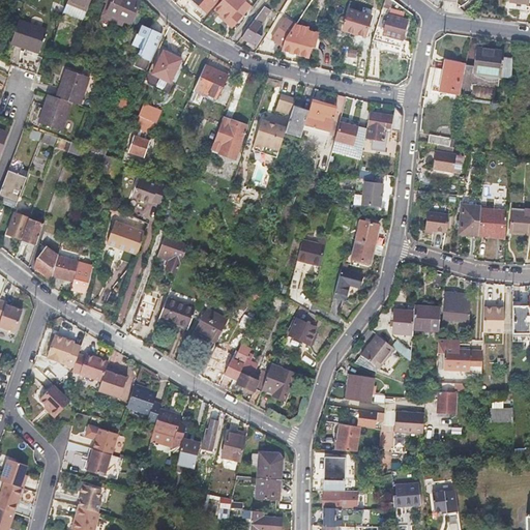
[(92,0),(69,0),(65,15),(85,22),(92,0)]
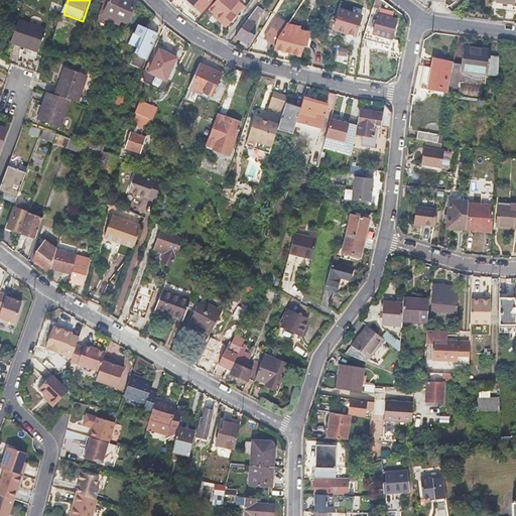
[(132,12),(133,9),(135,5),(129,0),(102,0),(102,2),(106,4),(101,17),(121,26),(123,21),(127,10),(132,12)]
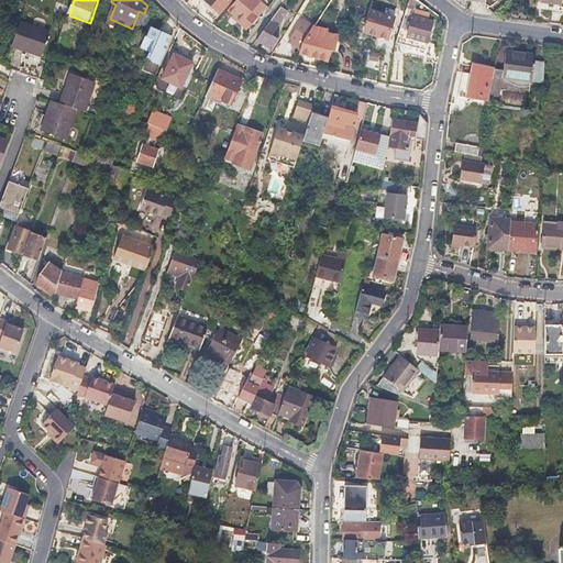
[(198,0),(199,1),(199,0),(202,0),(219,13),(229,0),(198,0)]
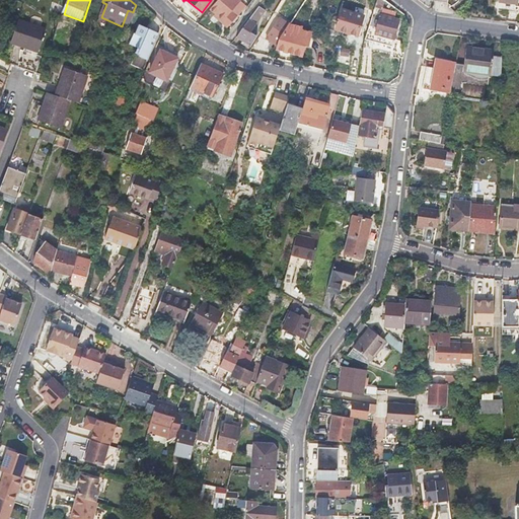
[(215,17),(221,22),(226,26),(236,15),(231,10),(238,0),(216,0),(209,8),(217,15),(215,17)]
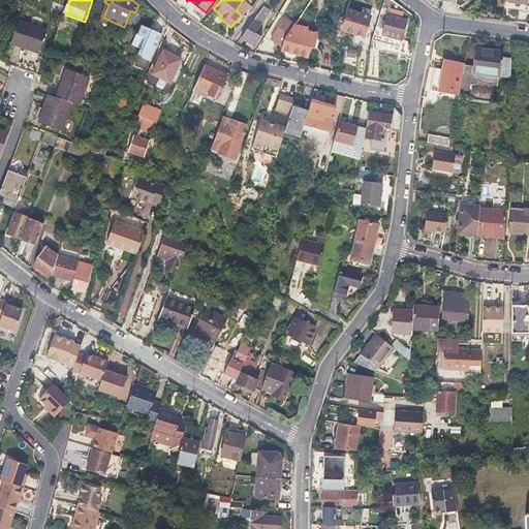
[(517,11),(517,12),(528,13),(528,11),(528,0),(512,0),(511,9),(517,11)]
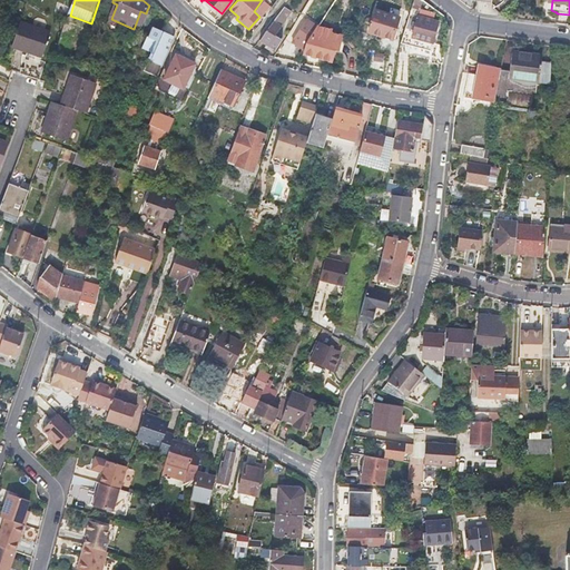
[(516,18),(522,19),(530,20),(533,3),(518,1),(516,18)]
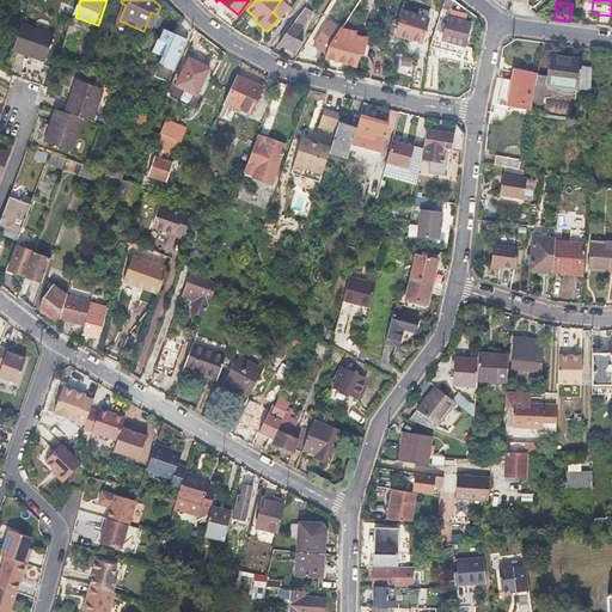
[(293,51),(297,47),(300,42),(293,36),(311,12),(305,7),(279,42),(293,51)]
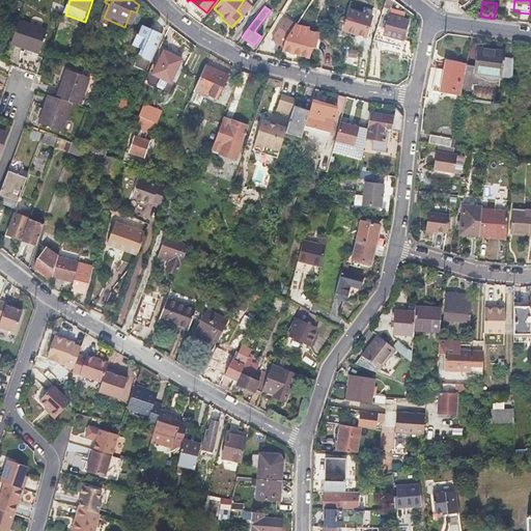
[(392,8),(390,16),(402,19),(404,11),(392,8)]
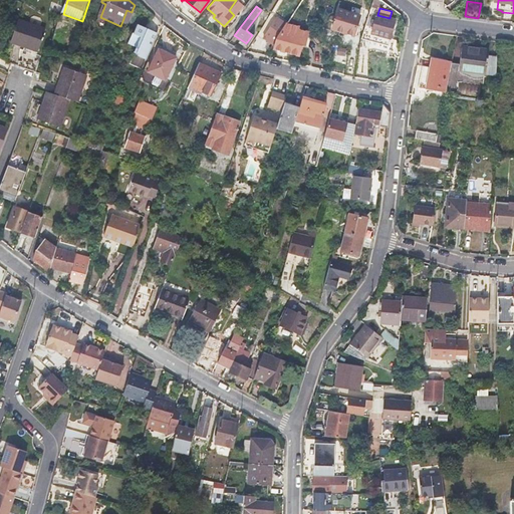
[(354,35),(357,25),(360,14),(338,9),(332,29),(354,35)]
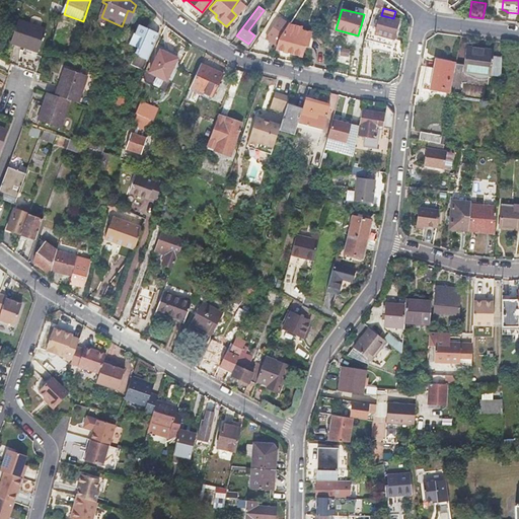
[(129,23),(133,12),(128,10),(124,21),(129,23)]
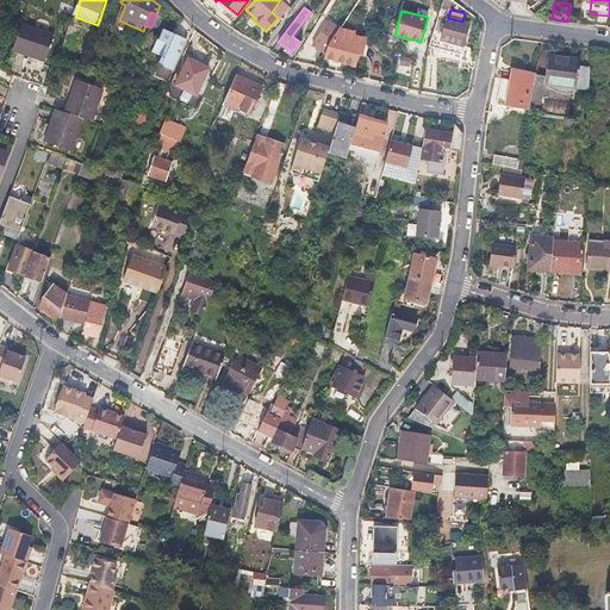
[(429,45),(446,50),(461,54),(470,23),(462,22),(448,18),(439,14),(429,45)]
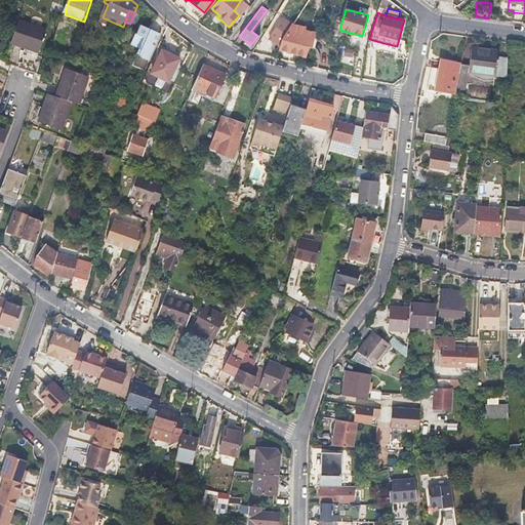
[(123,27),(103,17),(101,23),(102,28),(108,31),(111,25),(121,31),(123,27)]
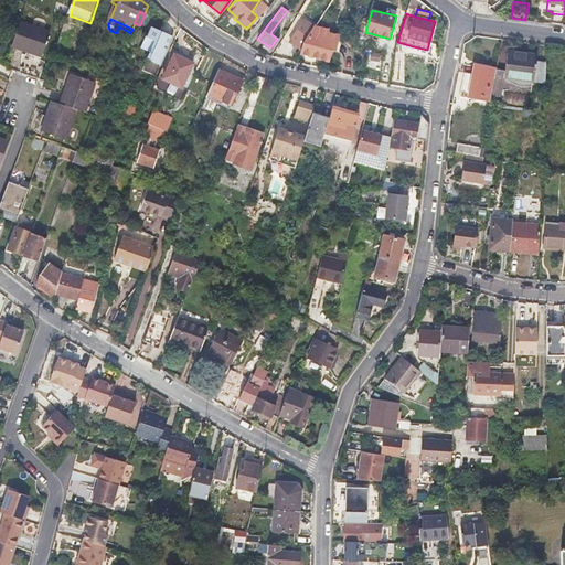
[(12,45),(28,50),(42,54),(51,31),(21,21),(12,45)]
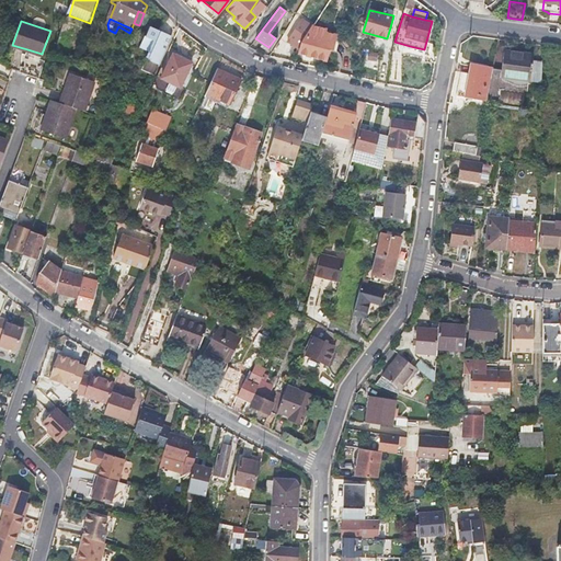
[(300,43),(309,31),(298,24),(286,42),(297,48),(300,43)]
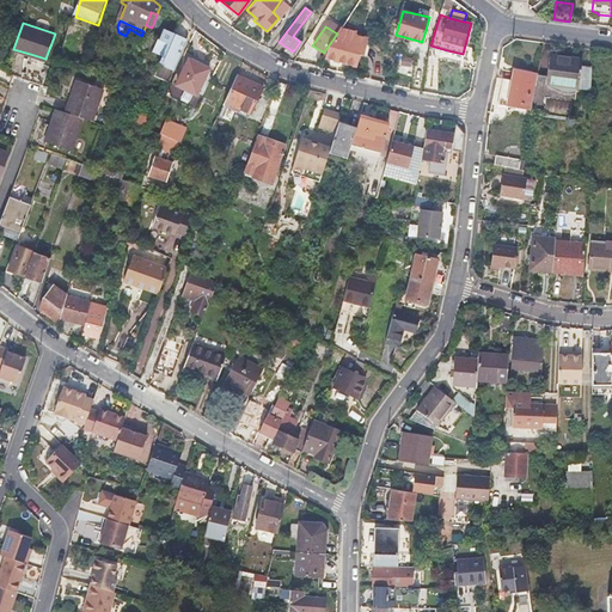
[(342,26),(337,34),(328,47),(326,57),(354,65),(356,54),(354,53),(355,49),(362,50),(363,46),(361,46),(365,37),(353,35),(354,30),(342,26)]
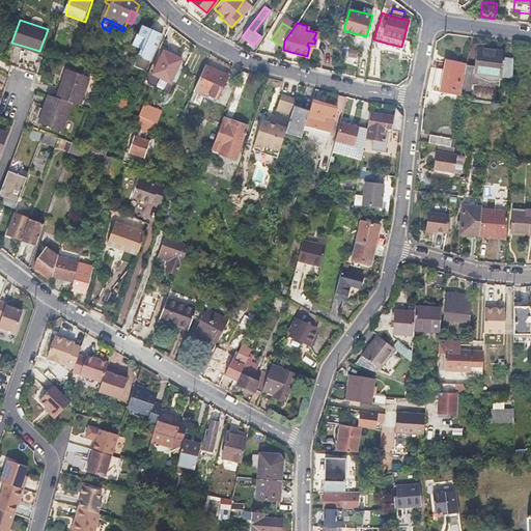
[(155,62),(165,34),(144,25),(140,33),(139,33),(134,43),(145,48),(142,55),(147,57),(146,58),(155,62)]
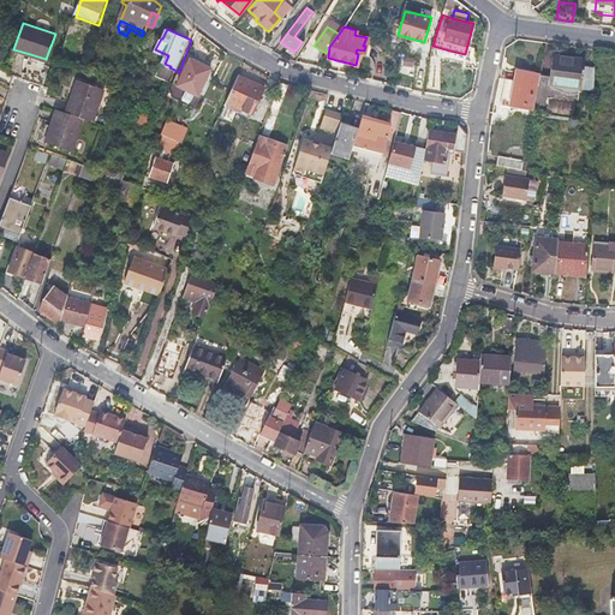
[(584,59),(574,58),(553,55),(549,83),(595,89),(595,60),(584,59)]
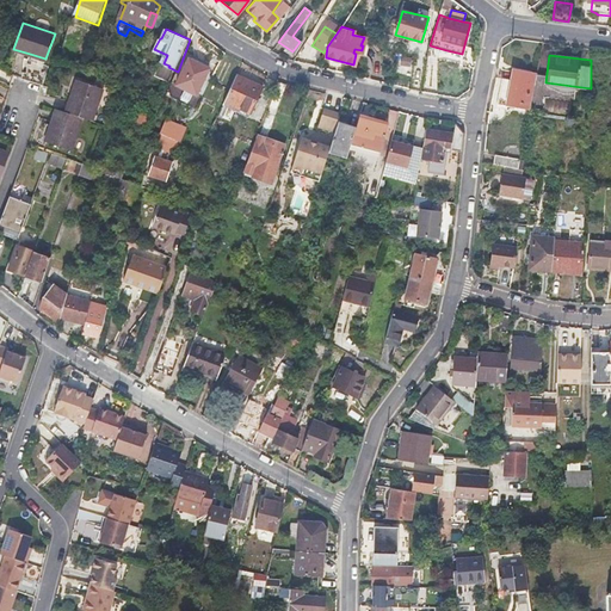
[(213,69),(203,65),(192,60),(179,86),(199,96),(213,69)]
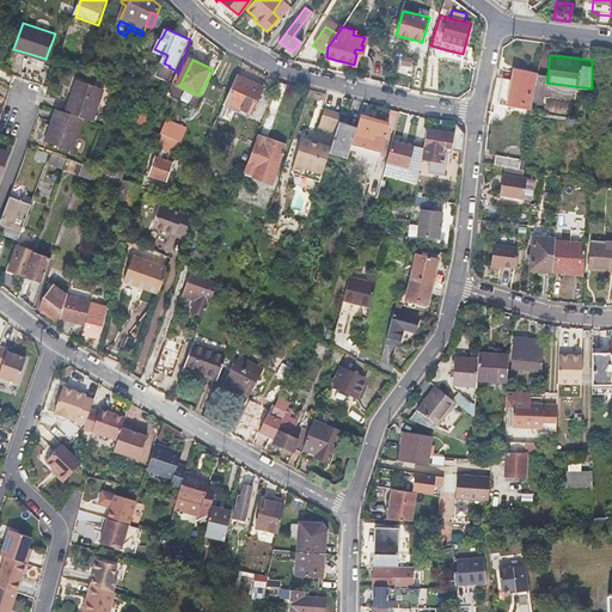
[(516,69),(515,75),(514,80),(505,79),(500,104),(531,110),(538,73),(516,69)]
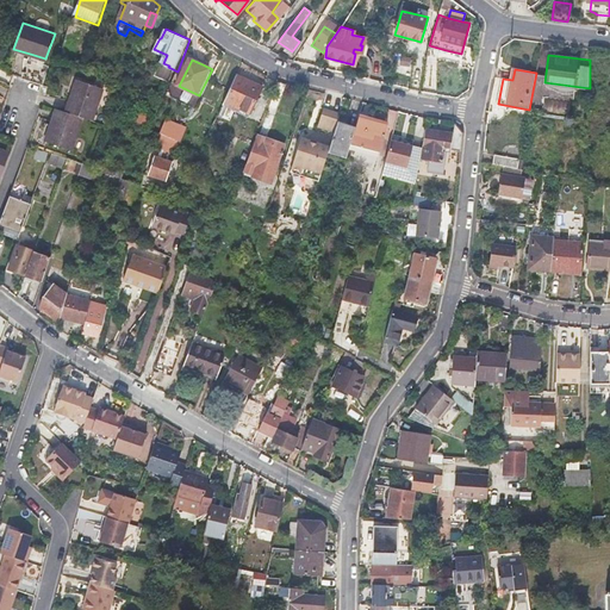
[(235,111),(235,112),(234,114),(248,120),(262,87),(236,76),(225,106),(235,111)]
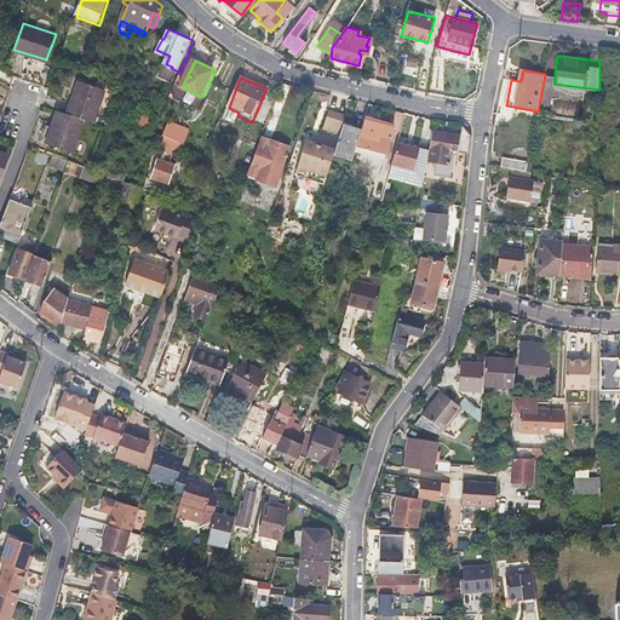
[(79,81),(68,114),(84,119),(95,122),(104,89),(79,81)]
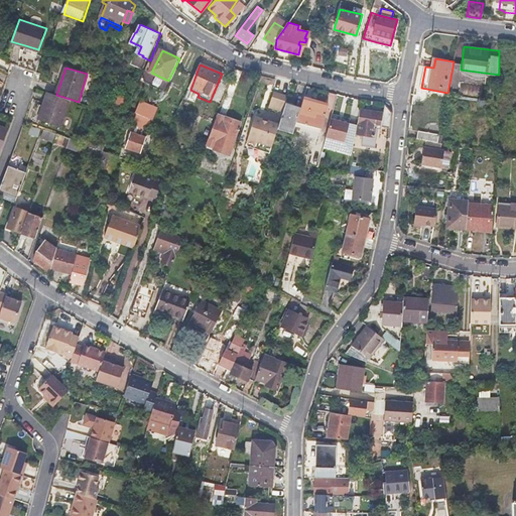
[(70,99),(56,95),(49,92),(40,120),(60,126),(70,99)]
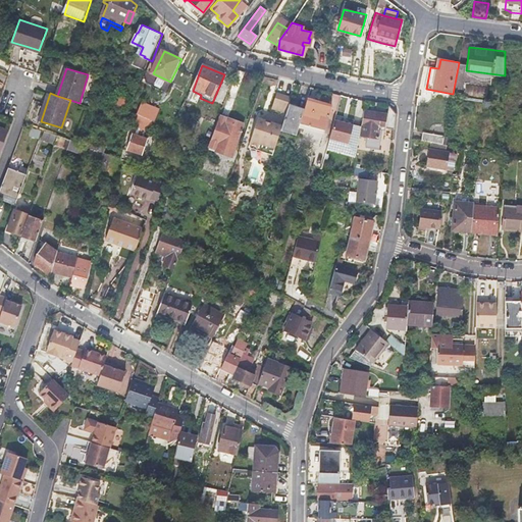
[(310,118),(306,116),(303,125),(325,132),(332,106),(315,102),(312,112),(310,118)]
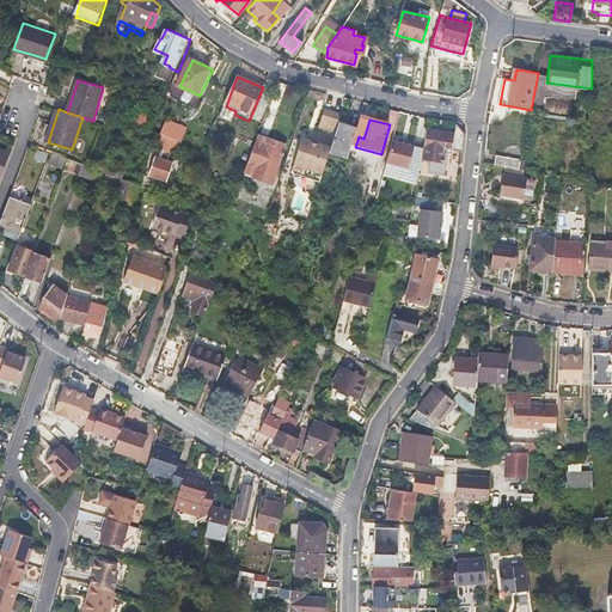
[(355,147),(359,136),(361,129),(342,123),(334,148),(332,151),(352,158),(355,147)]
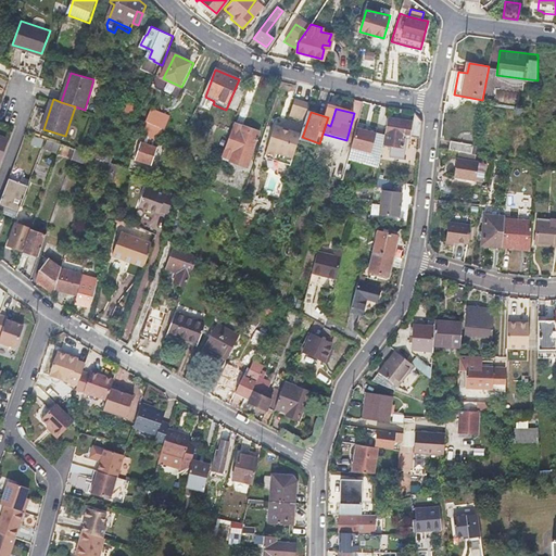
[(413,123),(411,135),(419,136),(421,122),(414,112),(413,123)]
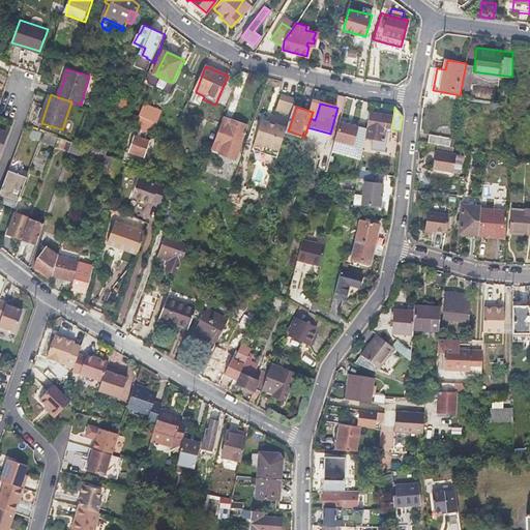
[(128,122),(134,113),(125,110),(120,117),(128,122)]
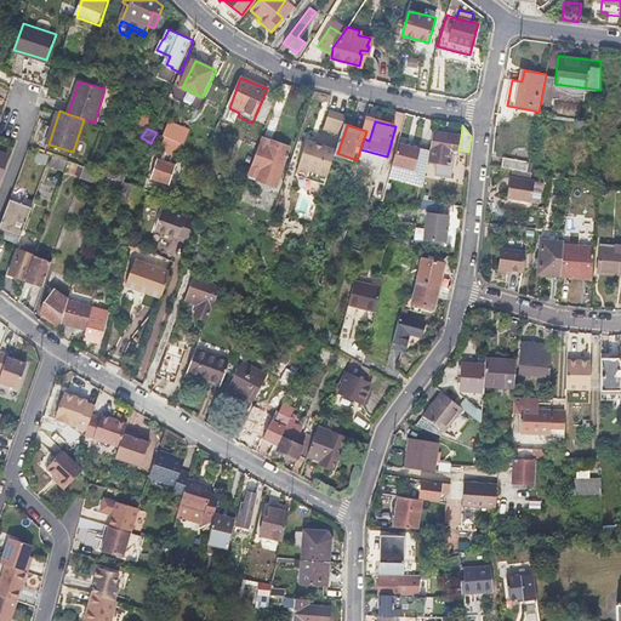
[(457,154),(459,151),(461,137),(433,132),(431,146),(432,146),(429,160),(437,161),(434,175),(451,178),(456,153),(457,154)]
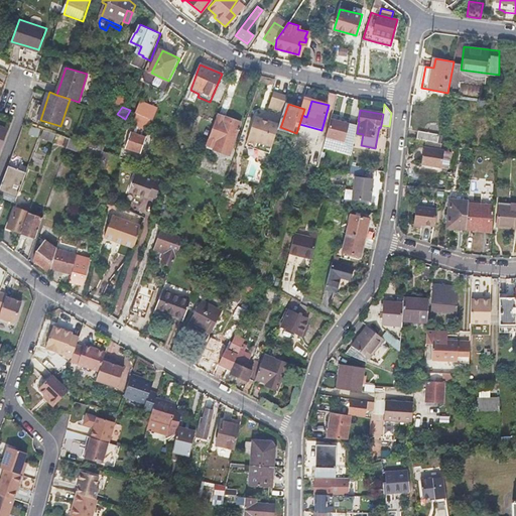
[(230,151),(240,122),(225,117),(225,118),(216,115),(206,143),(230,151)]
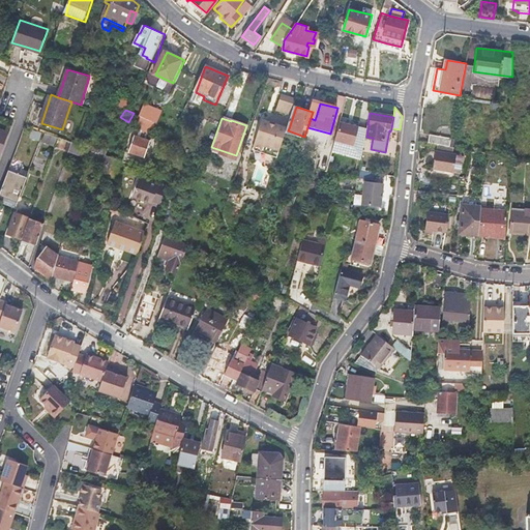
[(147,119),(145,124),(143,129),(158,136),(163,124),(147,119)]
